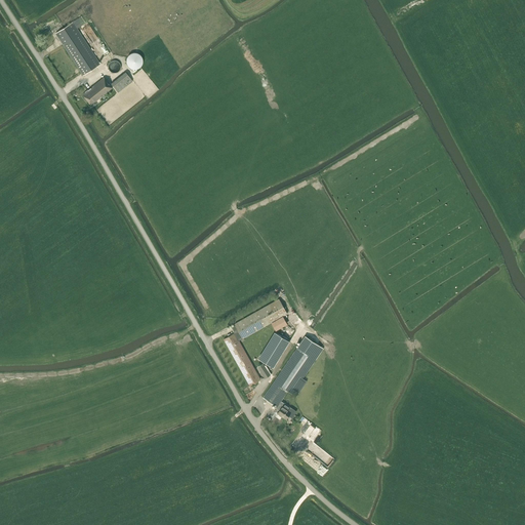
[(85,23),(81,16),(73,22),(73,23),(55,34),(83,75),(101,64),(77,29),(85,23)]
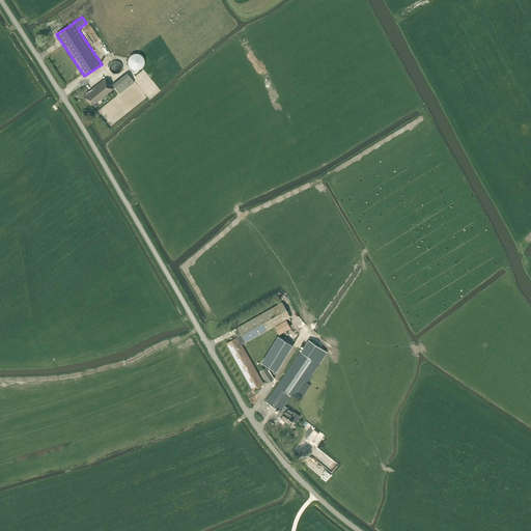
[(130,57),(129,59),(129,61),(129,64),(130,66),(132,68),(135,70),(137,70),(139,68),(142,67),(143,65),(144,63),(144,60),(143,58),(142,56),(139,54),(137,54),(135,54),(132,55),(130,57)]
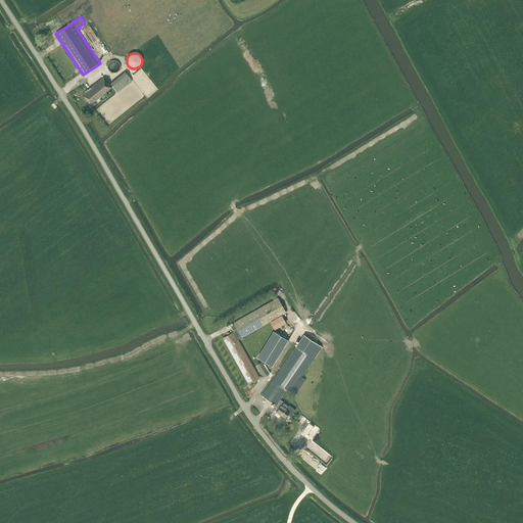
[(120,68),(121,67),(121,66),(121,65),(120,64),(120,63),(119,62),(117,61),(116,61),(115,60),(114,60),(113,60),(112,60),(111,61),(110,61),(110,62),(109,62),(109,63),(108,63),(108,64),(108,65),(108,67),(108,68),(109,69),(109,70),(110,72),(111,72),(112,73),(113,73),(114,73),(115,73),(116,72),(117,72),(119,72),(119,70),(120,69),(120,68)]
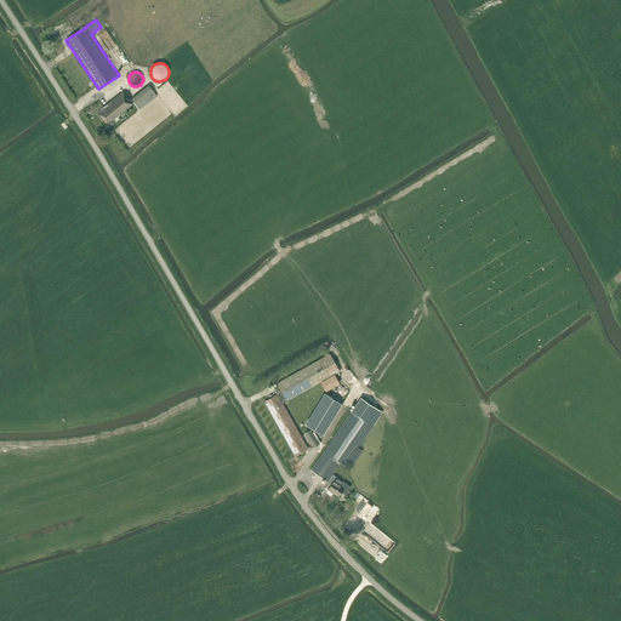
[(131,100),(140,109),(157,96),(149,85),(131,100)]
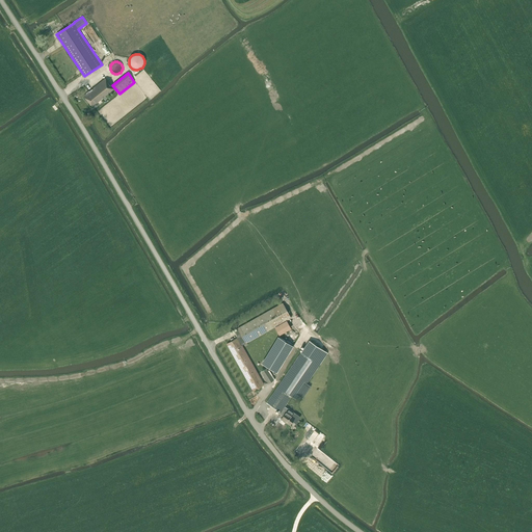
[(83,96),(92,106),(113,89),(105,79),(89,91),(88,91),(86,94),(83,96)]
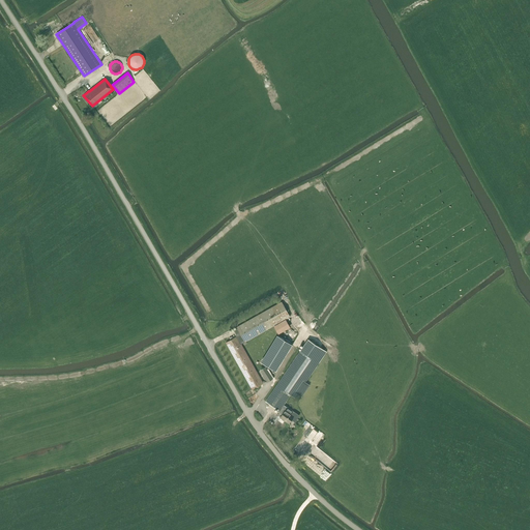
[(273,326),(277,333),(285,330),(289,327),(285,320),(290,317),(282,302),(237,327),(237,328),(233,330),(237,336),(226,343),(252,389),(263,383),(241,345),(273,326)]
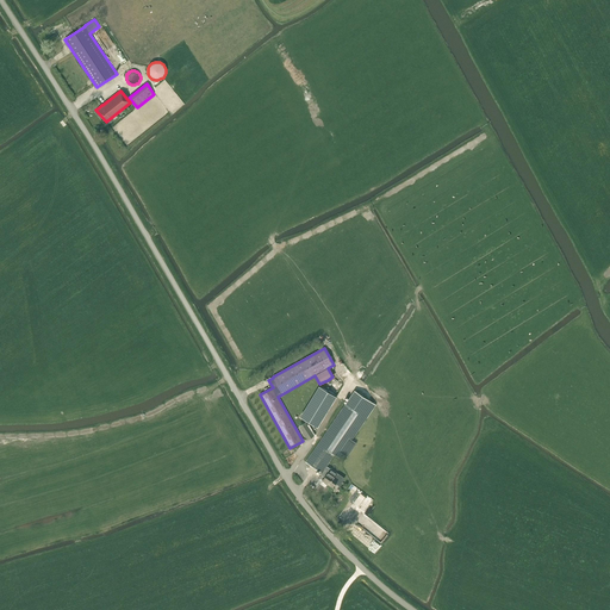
[(336,396),(321,386),(300,417),(316,427),(336,396)]
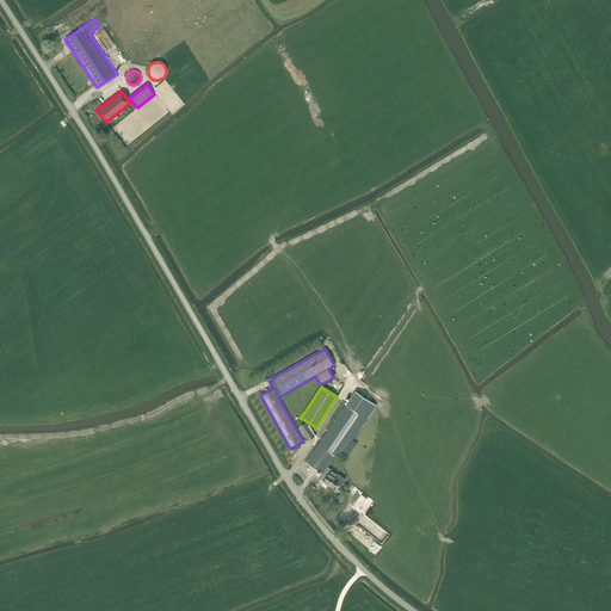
[(349,445),(368,419),(346,405),(306,462),(322,474),(323,471),(327,474),(322,481),(333,489),(339,480),(332,475),(334,470),(327,466),(338,450),(340,452),(346,444),(349,445)]
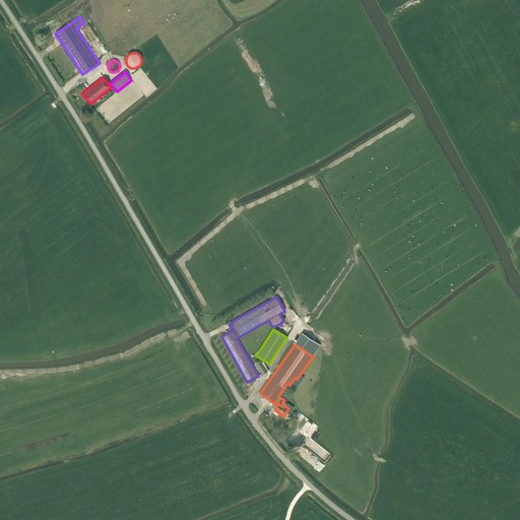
[(268,368),(265,364),(263,365),(260,361),(255,364),(262,375),(267,372),(266,369),(268,368)]
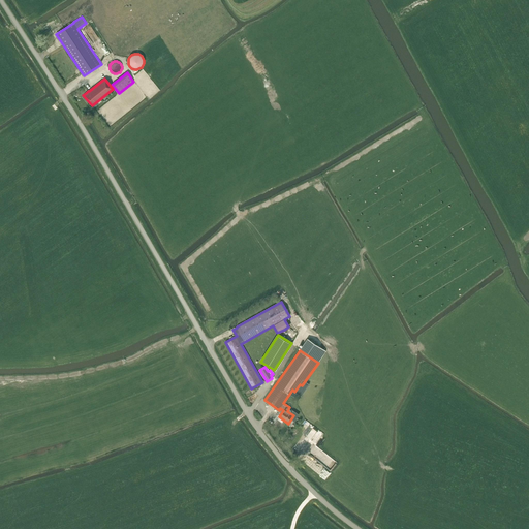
[(309,430),(308,430),(312,434),(316,430),(306,419),(302,425),(306,429),(306,428),(309,430)]
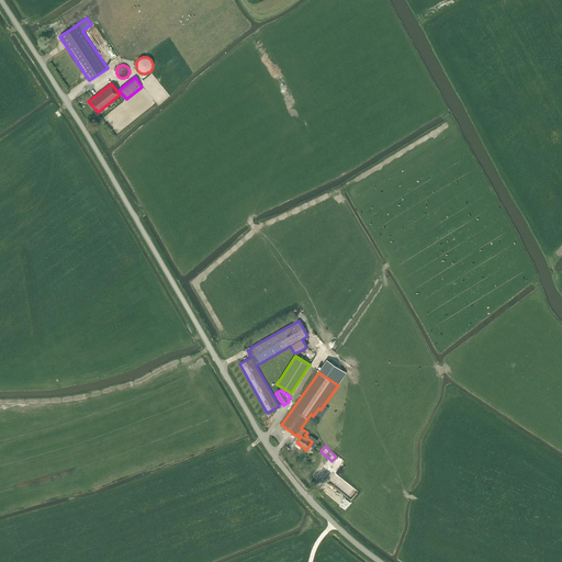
[(346,494),(345,494),(338,502),(345,506),(359,489),(355,485),(349,491),(346,494)]
